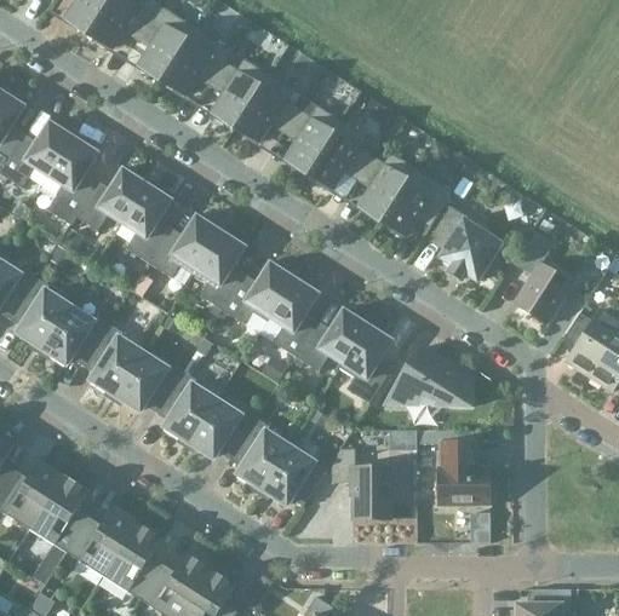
[(78,26),(87,33),(107,0),(75,0),(78,1),(66,21),(76,28),(78,26)]
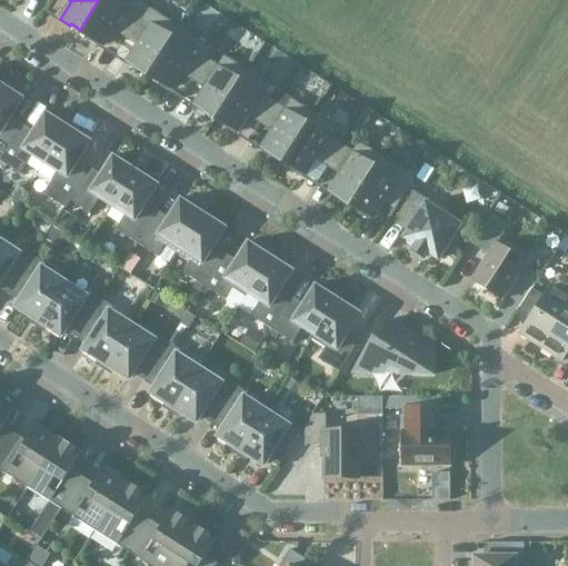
[(125,35),(139,12),(128,6),(131,0),(98,0),(80,30),(89,36),(88,37),(98,43),(109,26),(125,35)]
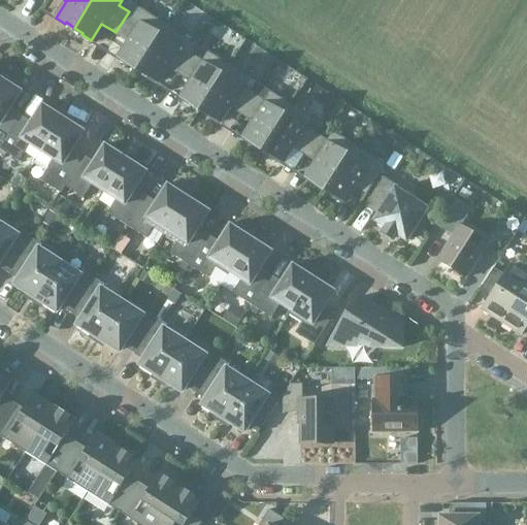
[(128,62),(136,67),(166,23),(134,2),(129,11),(116,32),(129,41),(118,58),(127,64),(128,62)]
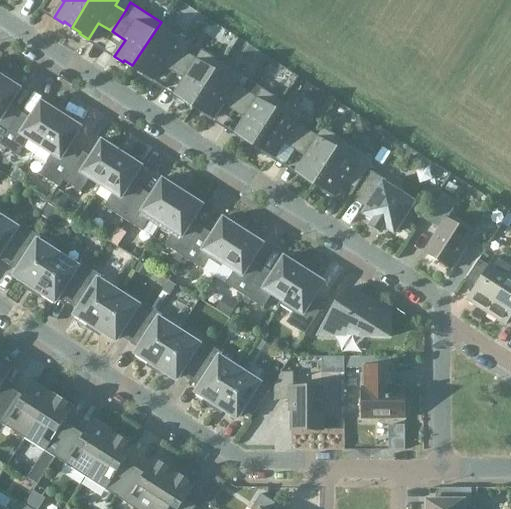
[(161,22),(132,65),(141,70),(139,72),(148,78),(159,61),(172,70),(185,50),(191,41),(161,22)]
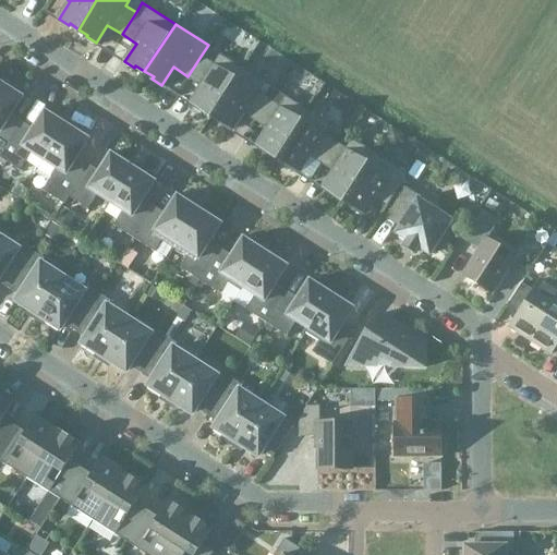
[(210,113),(241,65),(219,51),(213,61),(202,55),(188,76),(203,85),(191,104),(201,110),(202,108),(210,113)]
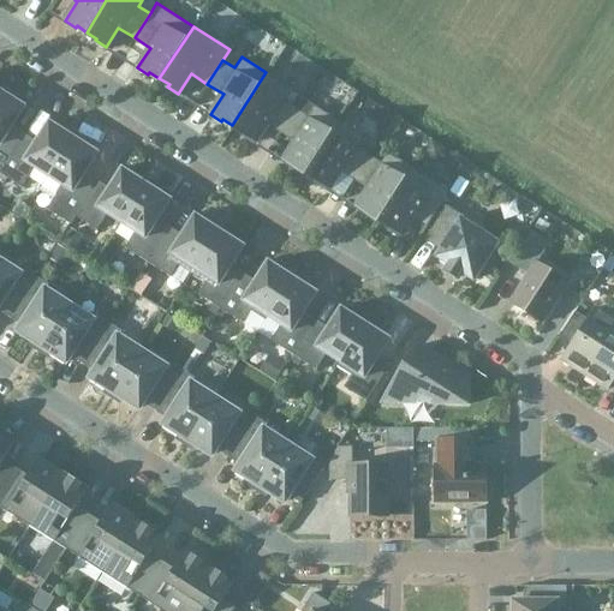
[(266,72),(232,125),(242,131),(240,133),(251,141),(264,120),(280,131),(296,106),(290,102),(296,93),(290,89),(291,88),(266,72)]
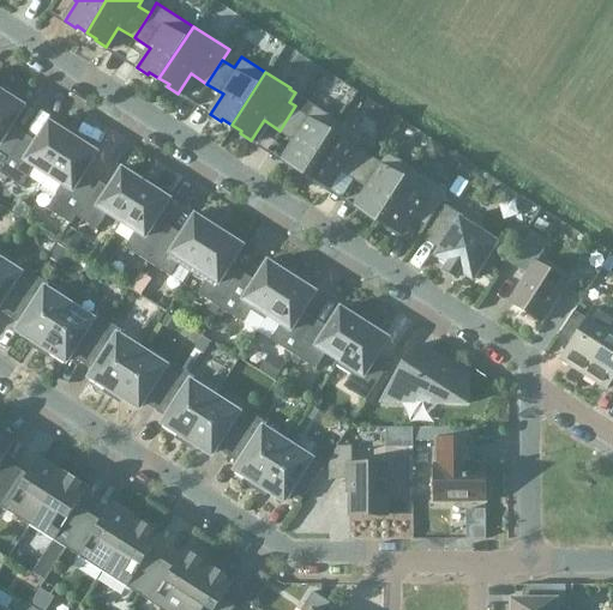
[(0,165),(19,137),(7,130),(23,103),(24,104),(25,103),(2,83),(0,86),(0,165)]
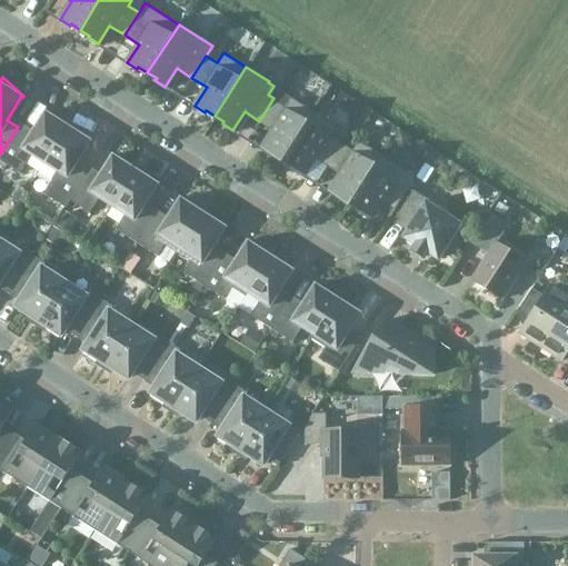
[(280,89),(273,98),(285,106),(290,96),(280,89)]
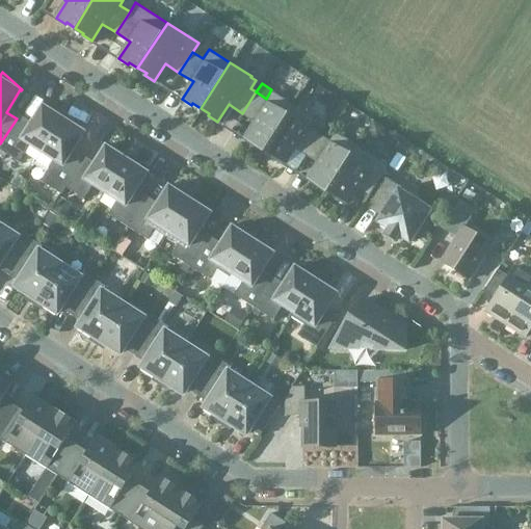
[(256,143),(264,149),(293,103),(271,89),(266,99),(256,91),(242,113),(256,122),(245,139),(255,146),(256,143)]
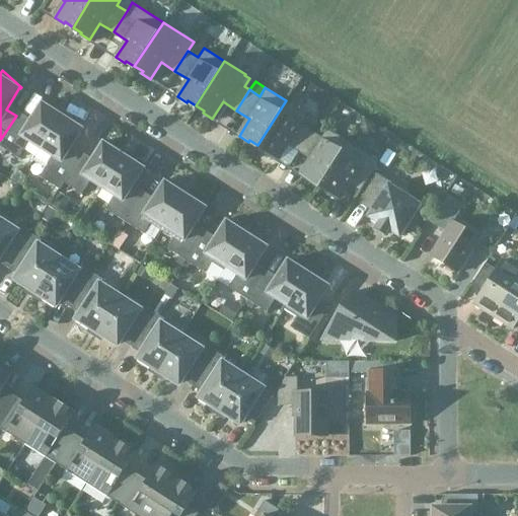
[(0,140),(0,145),(17,156),(28,139),(40,146),(63,109),(40,99),(40,100),(41,101),(26,123),(16,116),(0,140)]
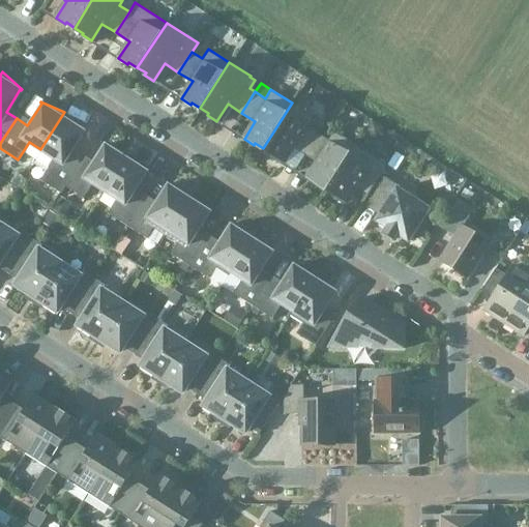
[(313,116),(292,103),(263,148),(271,153),(270,155),(280,162),(290,144),(304,153),(318,132),(307,125),(313,116)]
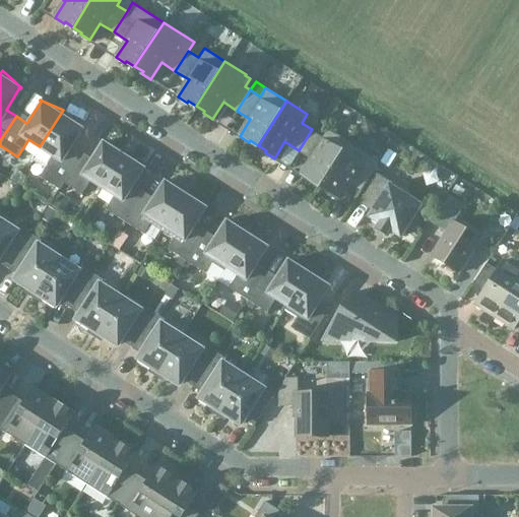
[(63,110),(40,146),(52,154),(39,175),(59,188),(63,181),(62,180),(78,155),(67,148),(81,127),(82,128),(83,127),(63,110)]
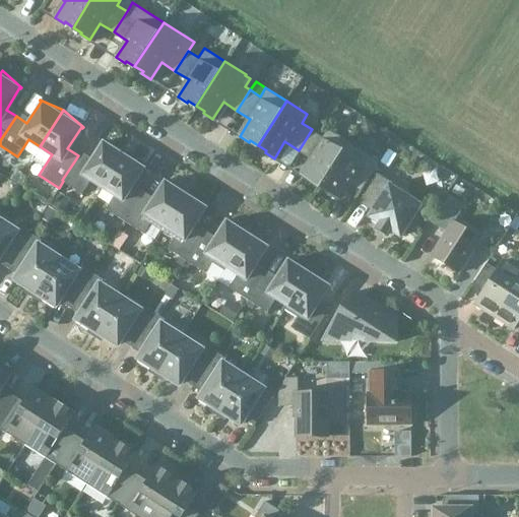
[(314,123),(320,115),(314,111),(309,120),(314,123)]
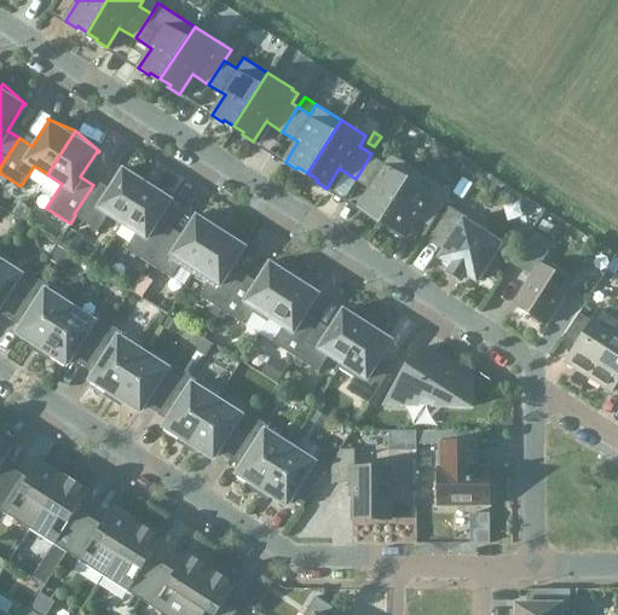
[(446,148),(434,139),(426,151),(434,157),(440,156),(446,148)]
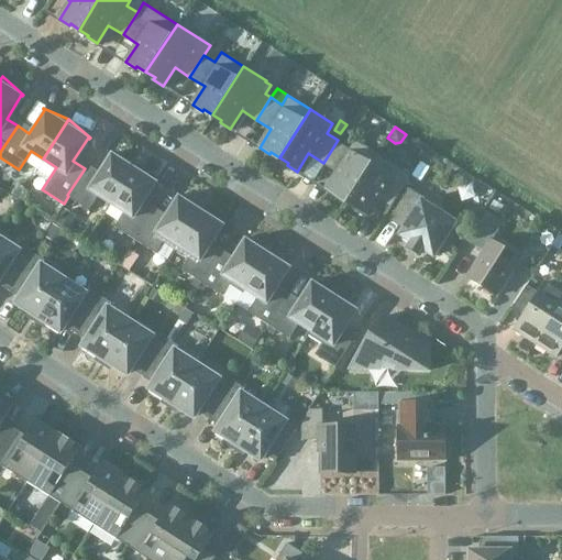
[(338,140),(323,163),(338,172),(326,190),(335,196),(337,195),(345,200),(376,152),(354,138),(348,146),(338,140)]
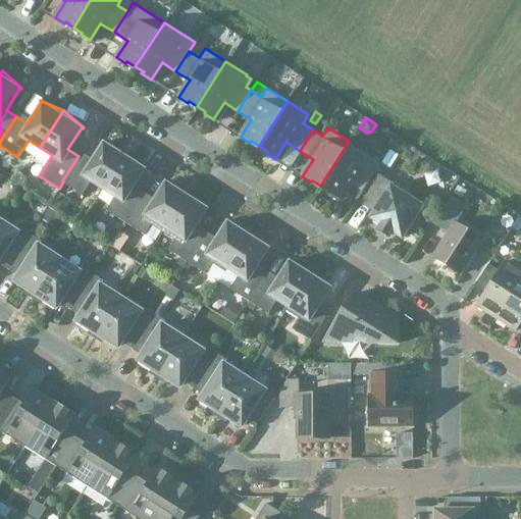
[(62,180),(63,182),(82,193),(91,179),(102,187),(125,150),(102,140),(101,141),(103,141),(89,163),(79,156),(62,180)]
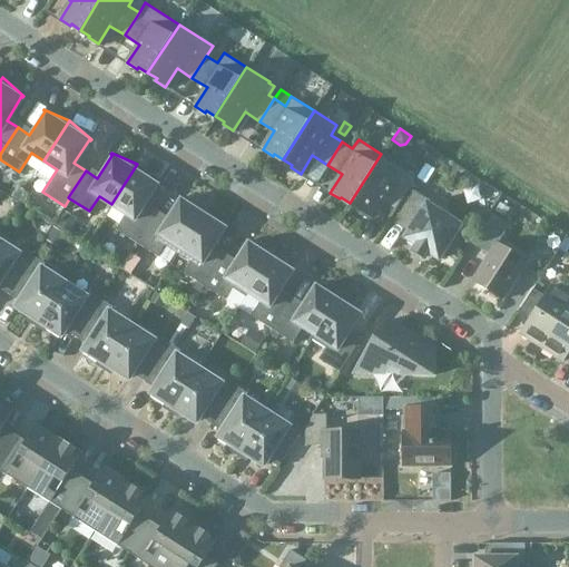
[(381,154),(350,203),(359,208),(357,211),(368,216),(380,198),(394,207),(415,175),(381,154)]
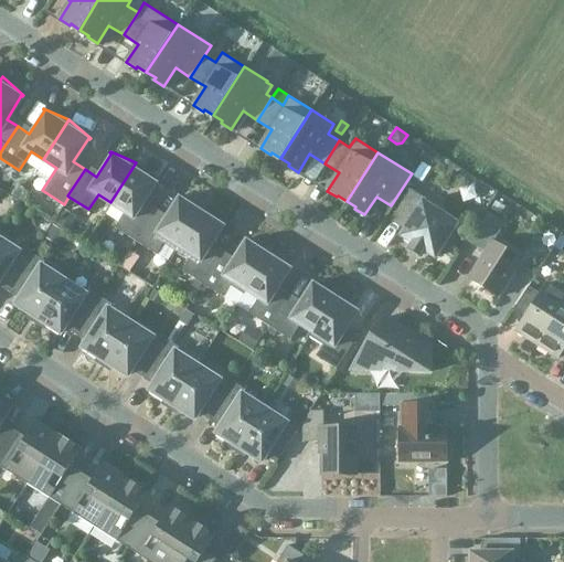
[(412,173),(421,179),(429,166),(421,160),(412,173)]
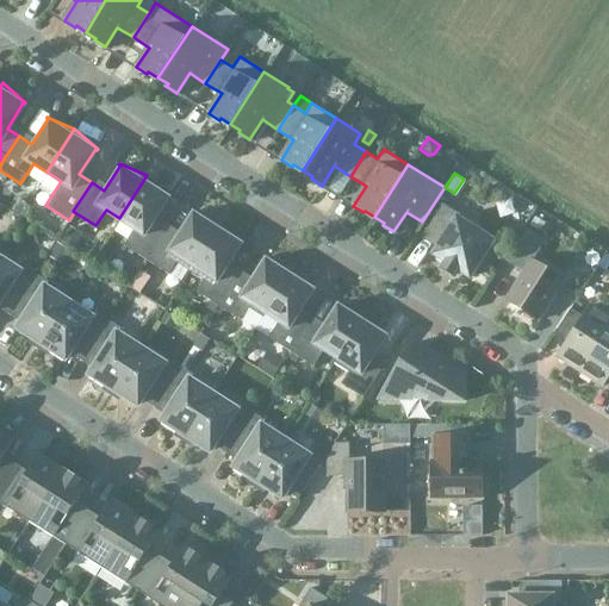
[(169,195),(147,175),(119,218),(134,227),(123,243),(145,257),(163,229),(151,220),(167,195),(168,197),(169,195)]
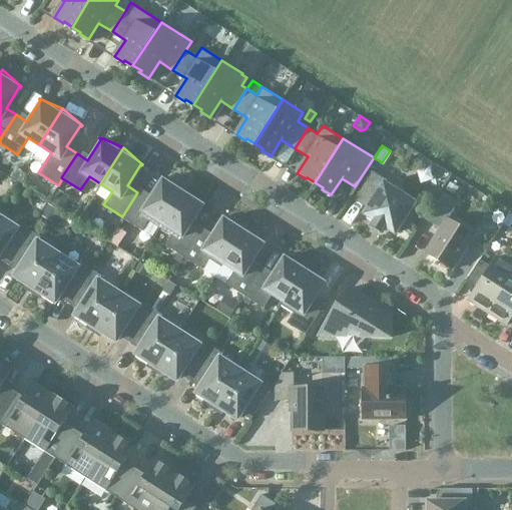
[(380,229),(384,224),(394,231),(400,221),(404,224),(412,212),(407,210),(413,200),(384,181),(386,178),(372,169),(353,197),(367,206),(364,211),(374,218),(371,223),(380,229)]
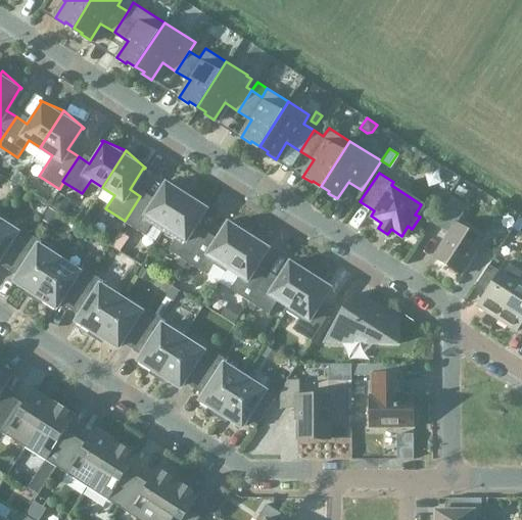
[(151,202),(140,196),(125,221),(144,233),(150,223),(162,230),(188,190),(164,180),(163,181),(164,181),(151,202)]
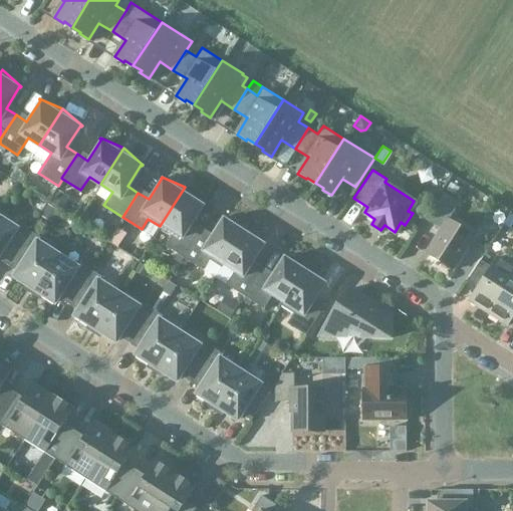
[(449,181),(445,187),(453,193),(458,186),(449,181)]
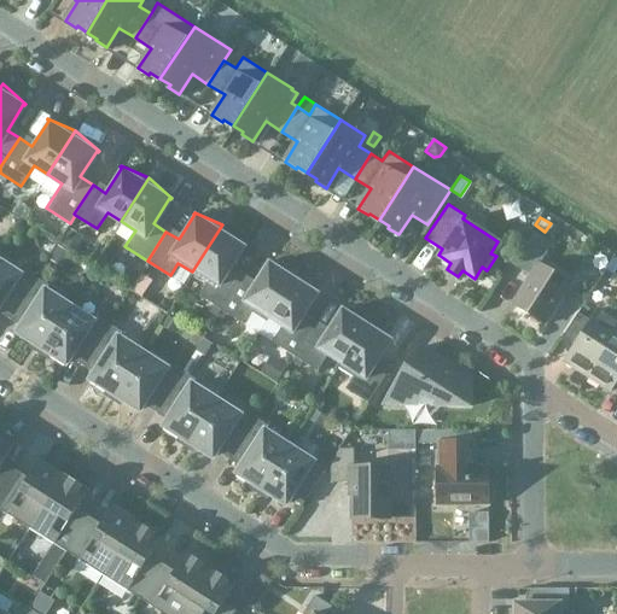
[(222,224),(192,272),(205,281),(198,293),(221,308),(239,279),(227,270),(243,245),(244,246),(245,245),(222,224)]
